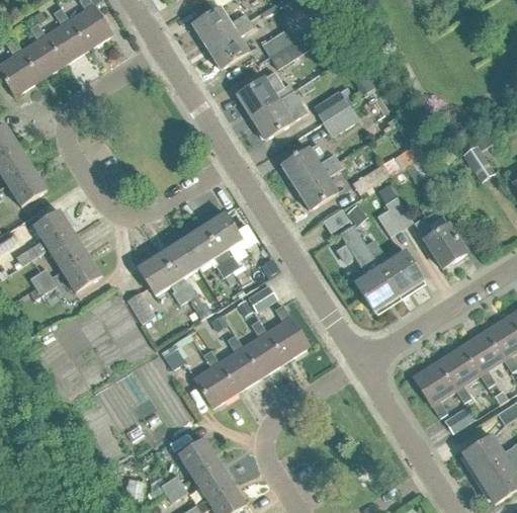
[(84,10),(68,20),(86,50),(111,34),(88,0),(77,0),(84,10)]
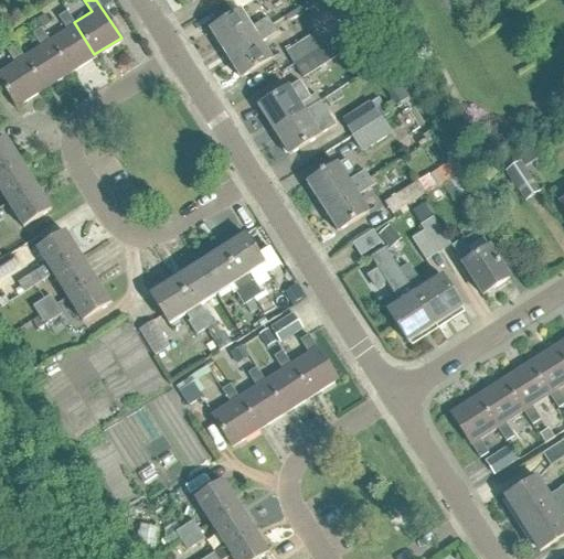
[(209,27),(224,51),(270,22),(266,14),(249,24),(238,7),(209,27)]
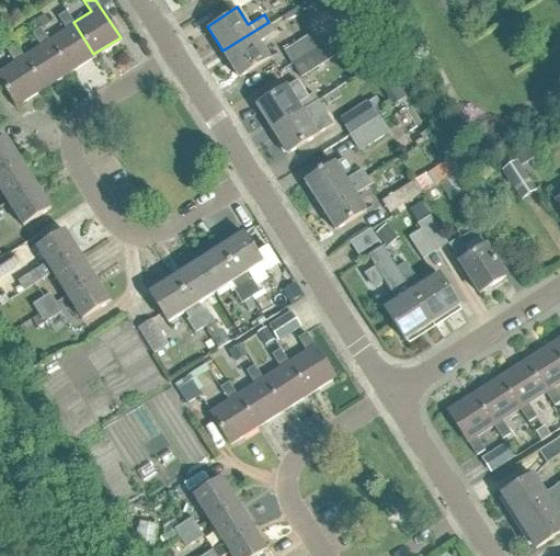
[(68,70),(93,54),(73,22),(65,9),(57,14),(66,27),(47,38),(68,70)]
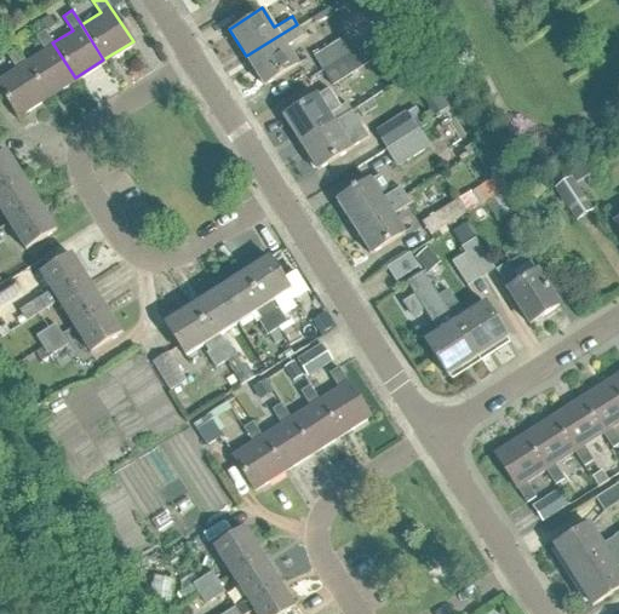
[(297,24),(246,56),(263,81),(296,61),(284,44),(302,32),(297,24)]
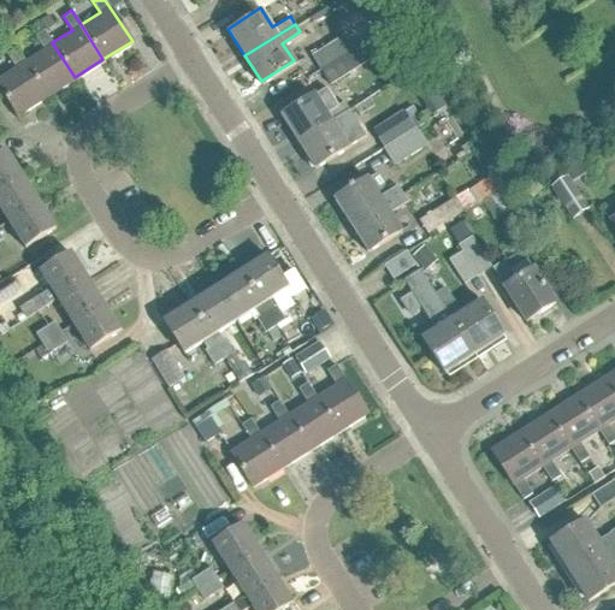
[(309,52),(319,66),(362,40),(355,27),(346,33),(344,30),(309,52)]
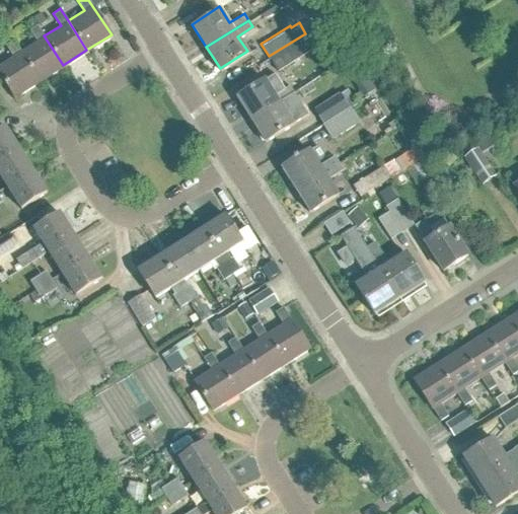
[(63,65),(44,35),(44,37),(35,23),(27,29),(35,42),(20,52),(39,80),(63,65)]
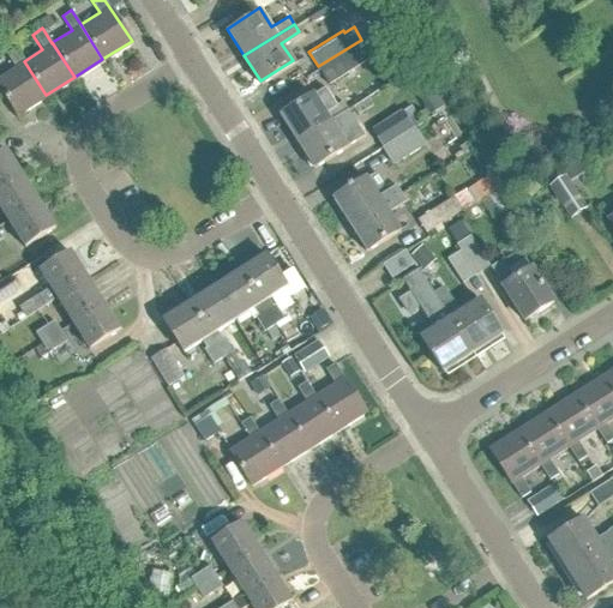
[(361,40),(318,66),(328,82),(373,53),(365,37),(361,40)]
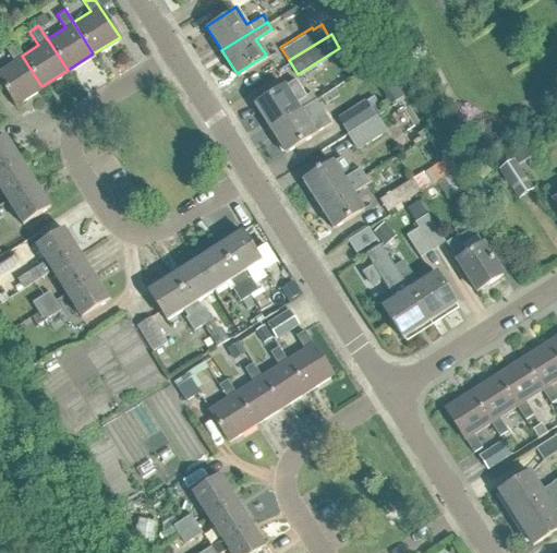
[(41,86),(22,56),(13,43),(5,48),(13,61),(0,69),(0,80),(15,104),(41,86)]
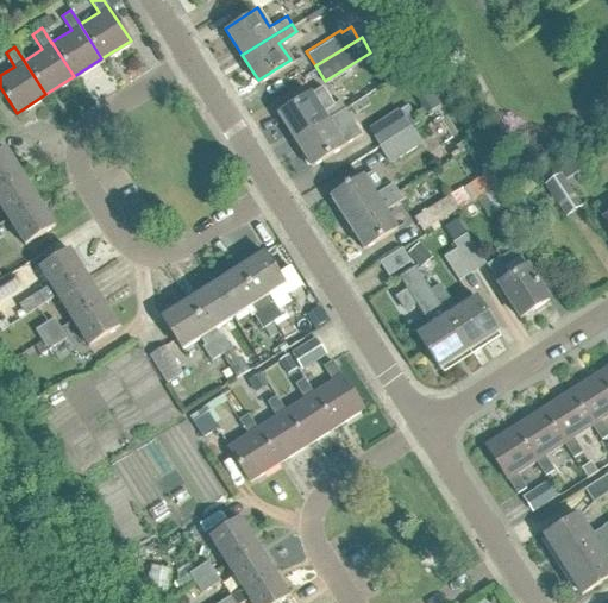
[(277,111),(294,138),(344,106),(339,98),(320,108),(309,90),(277,111)]
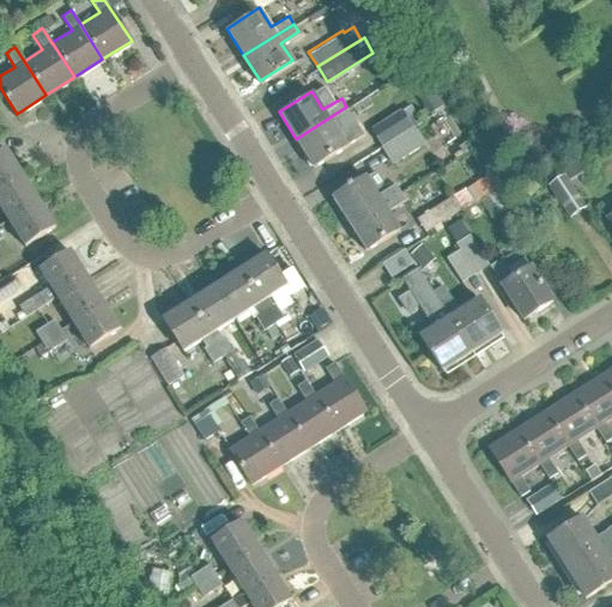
[(414,120),(405,104),(369,127),(380,143),(414,120)]
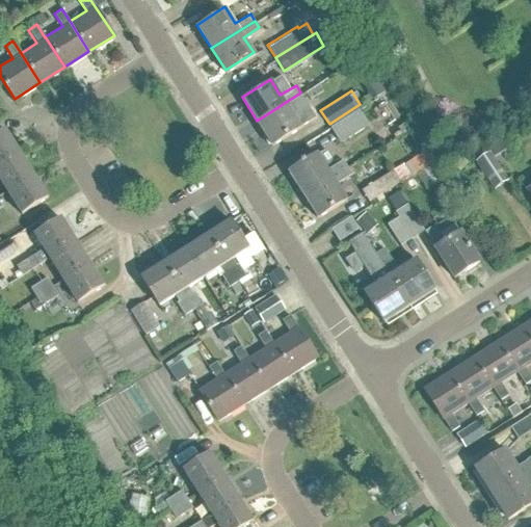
[(315,115),(300,93),(257,121),(271,143),(315,115)]
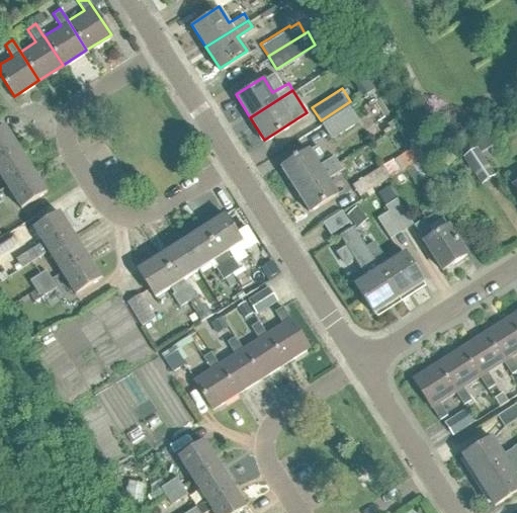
[(348,106),(323,122),(331,135),(356,118),(348,106)]
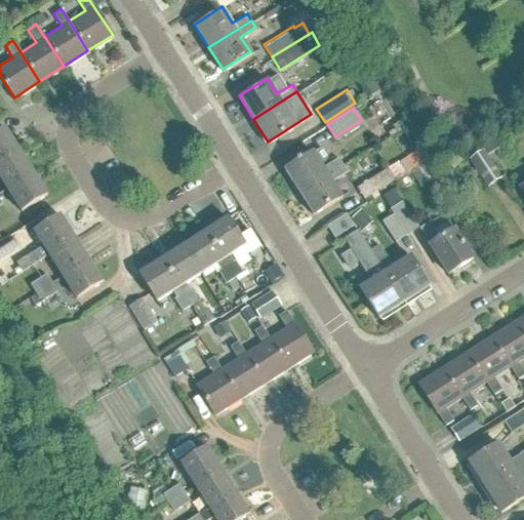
[(0,160),(19,149),(5,127),(0,129),(0,160)]
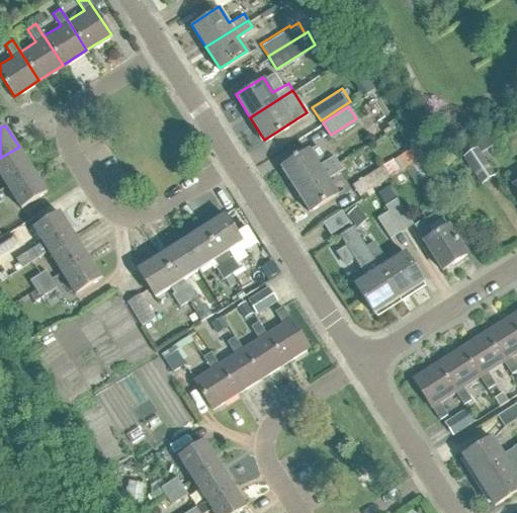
[(280,166),(294,187),(338,160),(333,153),(318,163),(315,158),(319,157),(321,153),(320,149),(317,146),(312,146),(309,150),(308,148),(280,166)]
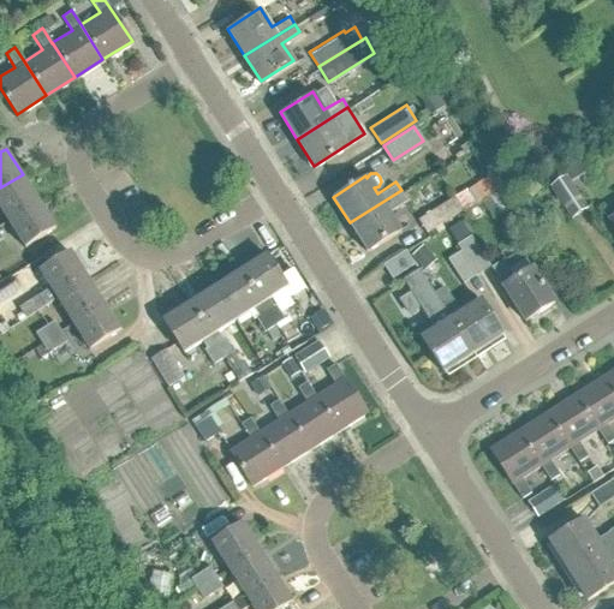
[(571,215),(585,204),(565,173),(549,184),(571,215)]
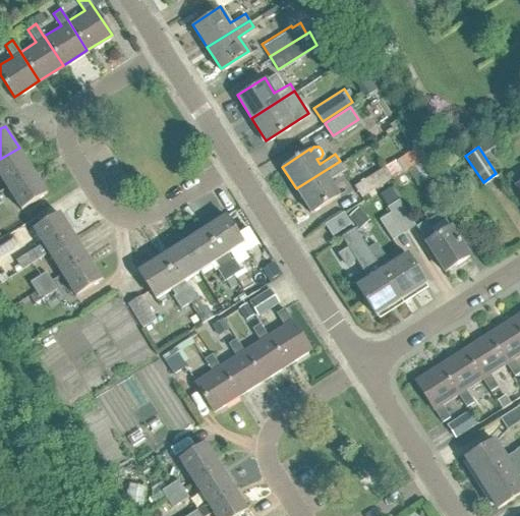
[(33,169),(19,148),(0,159),(0,175),(7,186),(33,169)]
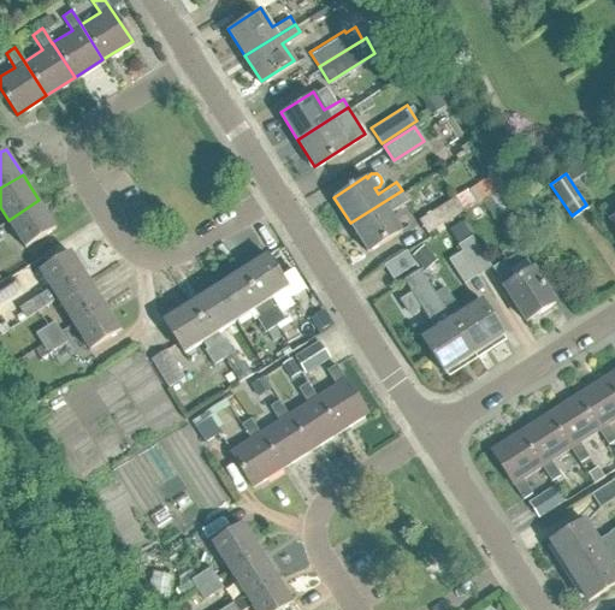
[(466,187),(418,217),(426,230),(475,200),(466,187)]
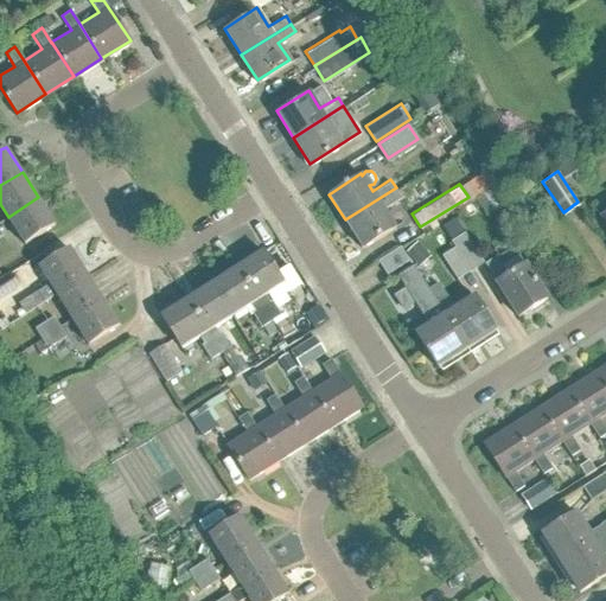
[(396,187),(345,219),(361,245),(394,224),(383,208),(401,196),(396,187)]
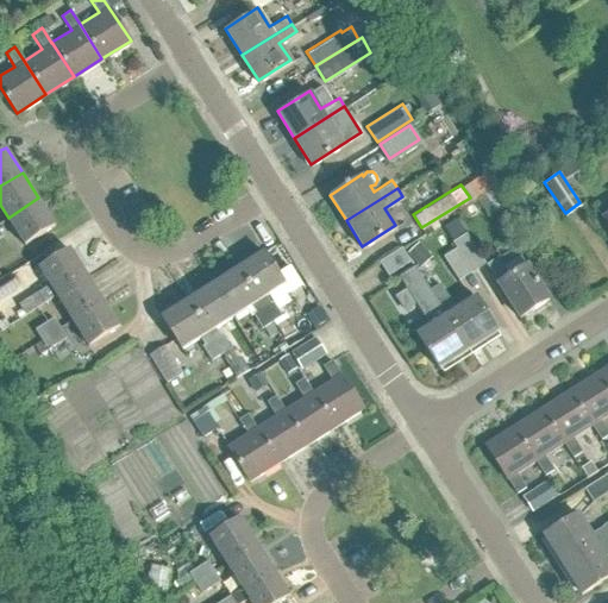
[(38,198),(8,218),(25,244),(55,224),(38,198)]
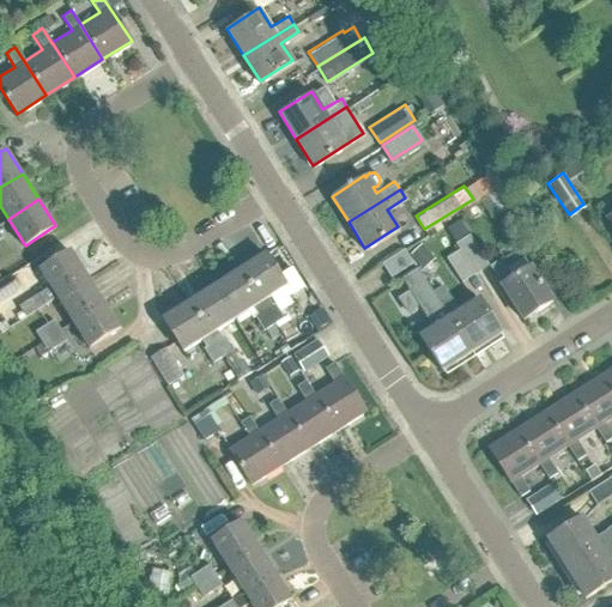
[(490,201),(472,208),(478,224),(496,217),(490,201)]
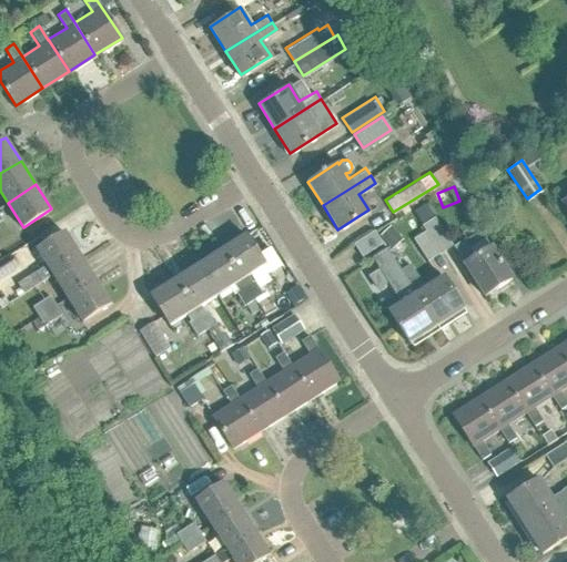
[(425,201),(414,208),(422,222),(434,214),(425,201)]
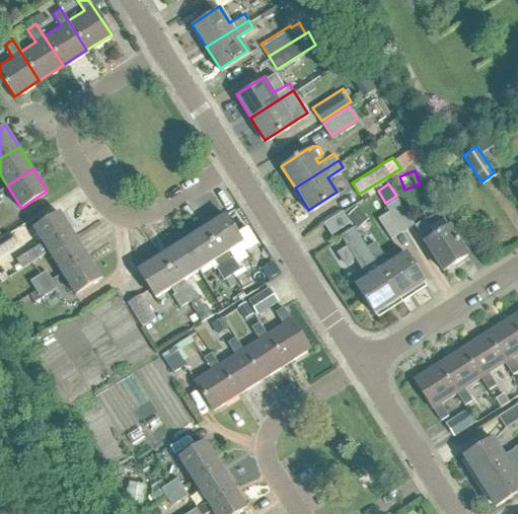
[(385,203),(390,209),(402,230),(414,222),(396,196),(385,203)]
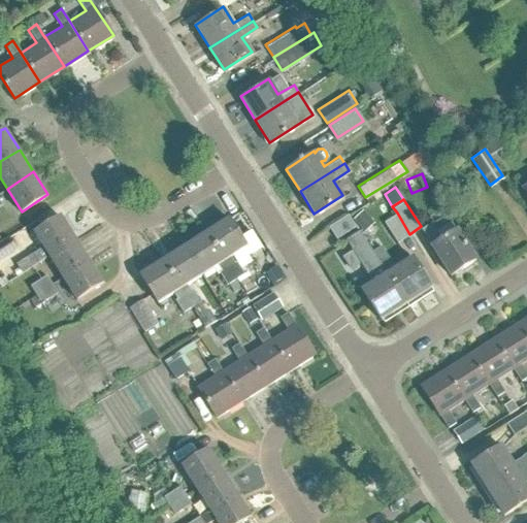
[(335,236),(354,224),(347,213),(328,225),(335,236)]
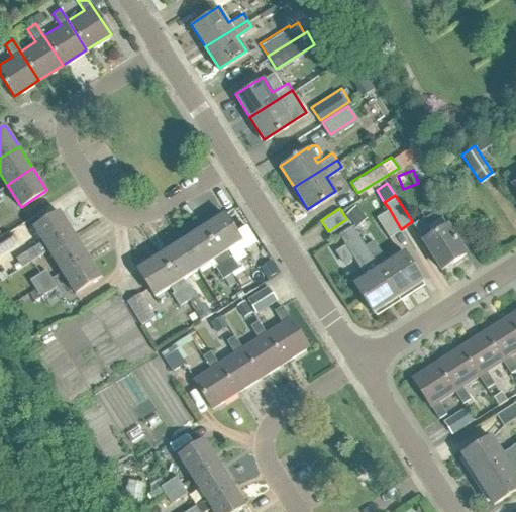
[(389,236),(401,229),(389,208),(376,216),(389,236)]
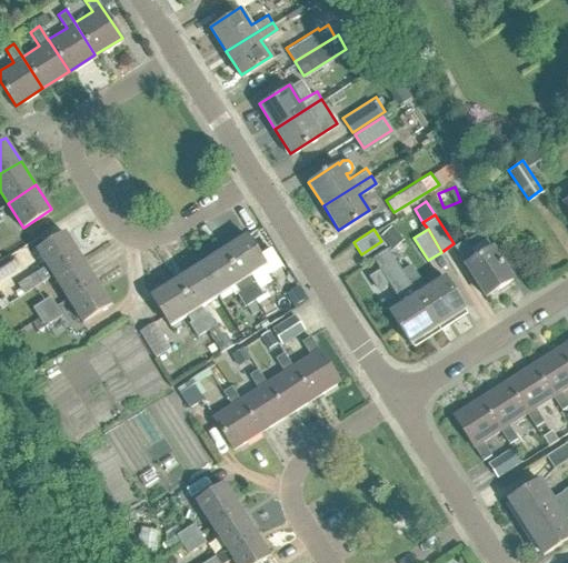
[(40,281),(51,274),(80,255),(65,232),(37,250),(46,264),(17,282),(23,292),(40,281)]
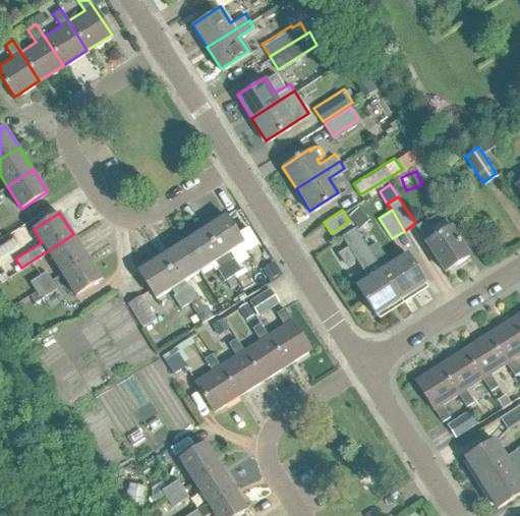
[(242,261),(236,264),(228,250),(242,241),(224,214),(203,228),(231,274),(236,281),(249,273),(242,261)]
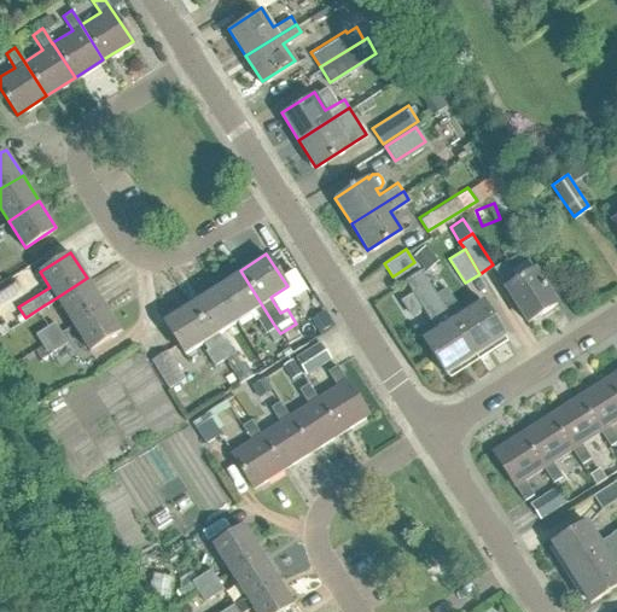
[(527,320),(556,302),(534,267),(518,277),(506,257),(494,264),(507,285),(505,286),(527,320)]
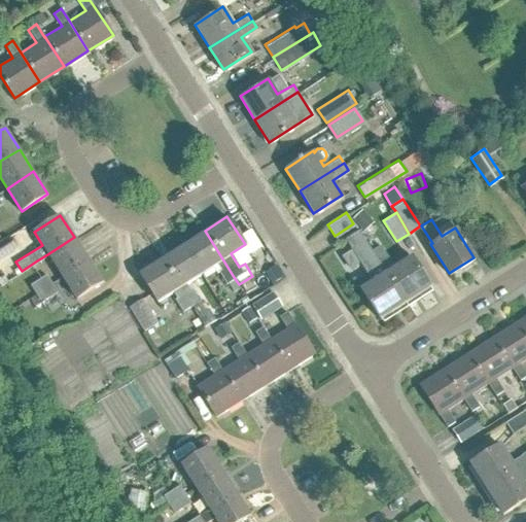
[(405,302),(371,248),(358,229),(345,238),(366,273),(370,270),(375,278),(361,287),(380,317),(405,302)]
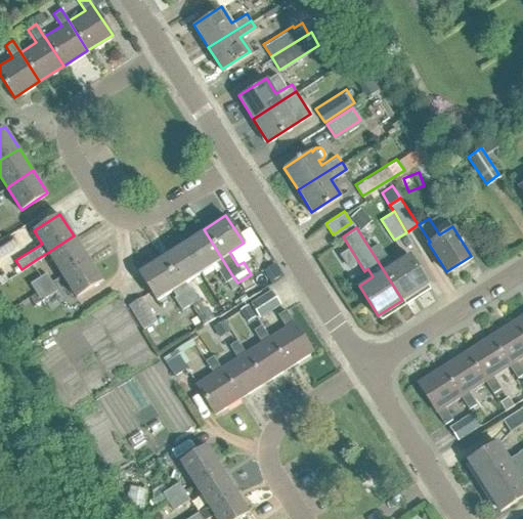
[(182,243),(200,270),(212,262),(224,280),(232,275),(204,229),(182,243)]
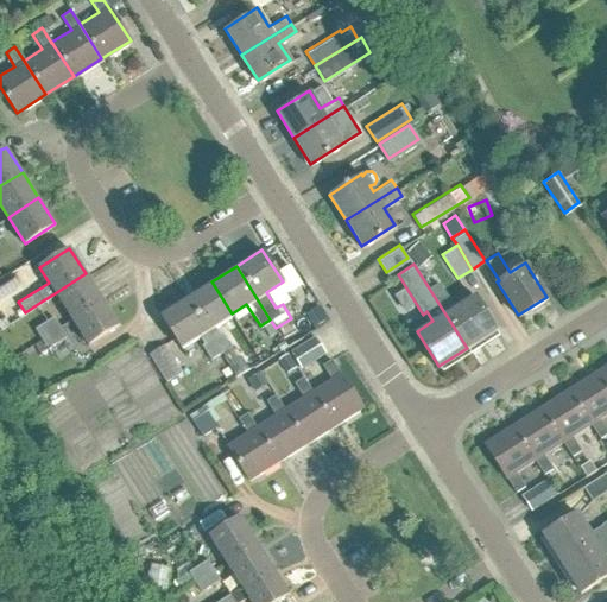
[(101,298),(86,273),(55,293),(71,318),(101,298)]
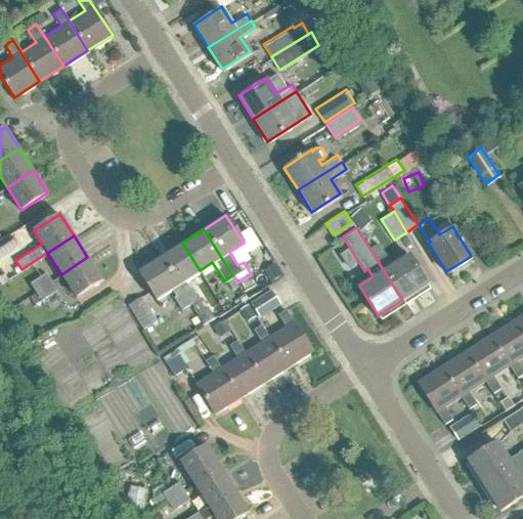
[(368,247),(402,300),(428,284),(408,254),(393,264),(378,241),(368,247)]
